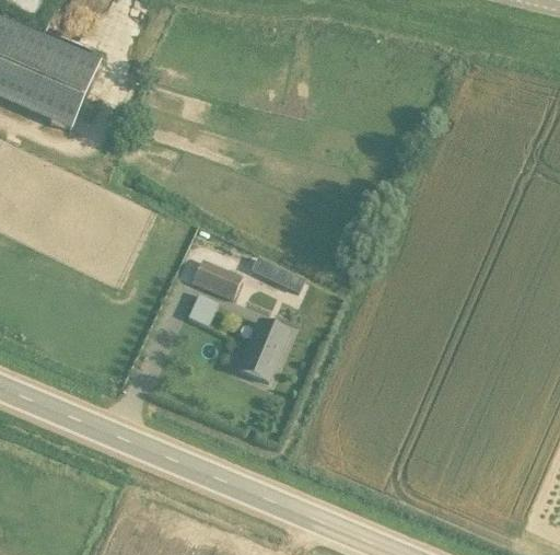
[(0,15),(0,96),(71,127),(100,58),(0,15)]
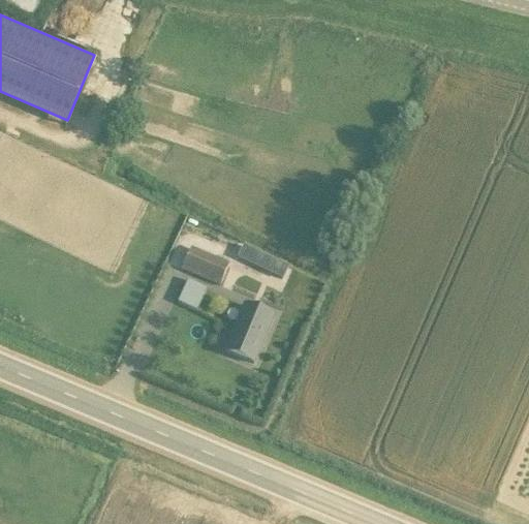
[(219,282),(228,260),(190,245),(181,266),(219,282)]
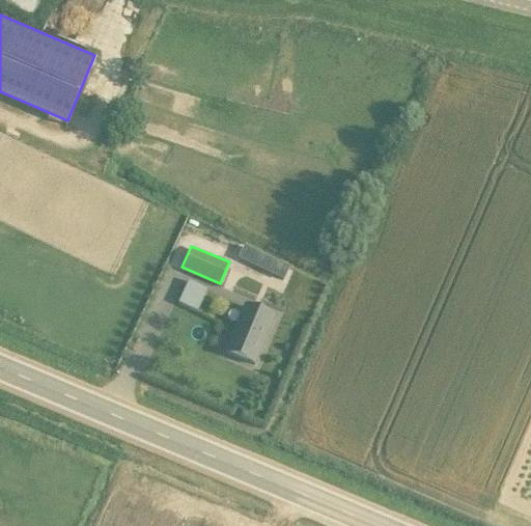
[(280,278),(285,265),(248,249),(242,263),(280,278)]
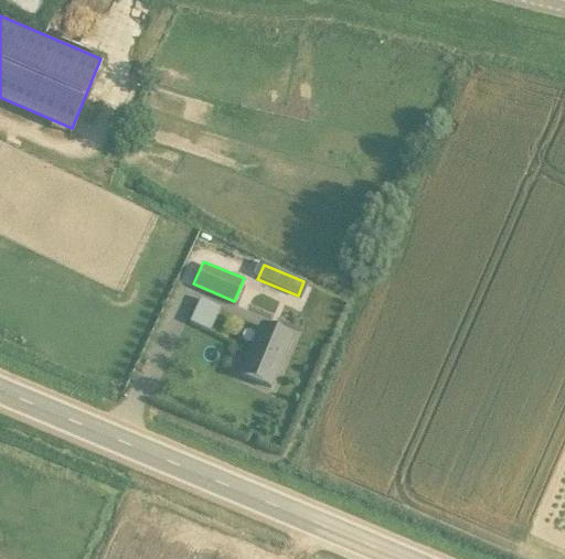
[(202,292),(191,318),(212,328),(223,301),(202,292)]
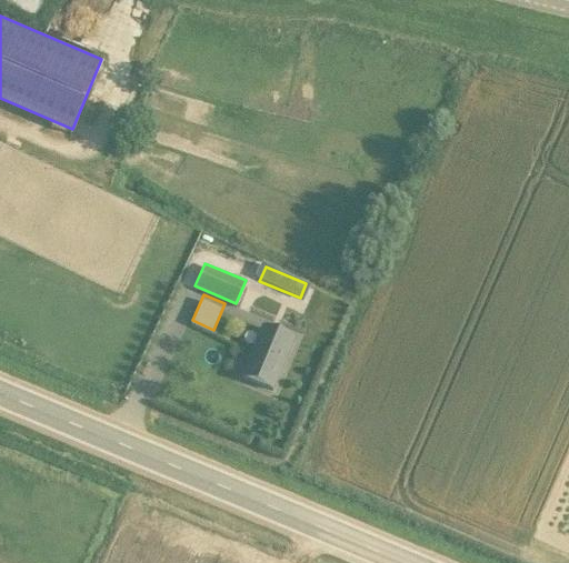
[(293,337),(262,324),(241,373),(272,386),(293,337)]
